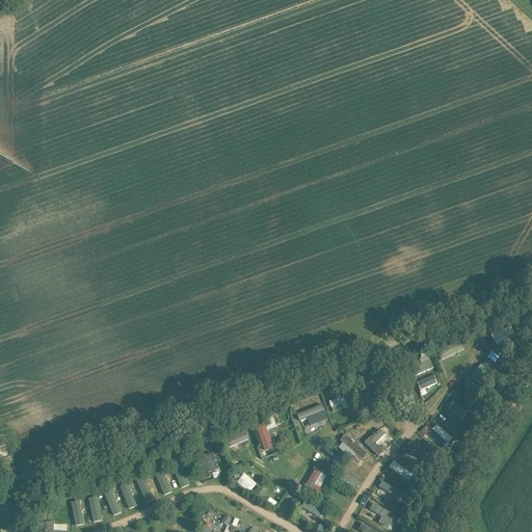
[(491,352),(488,356),(496,362),(499,357),(491,352)]
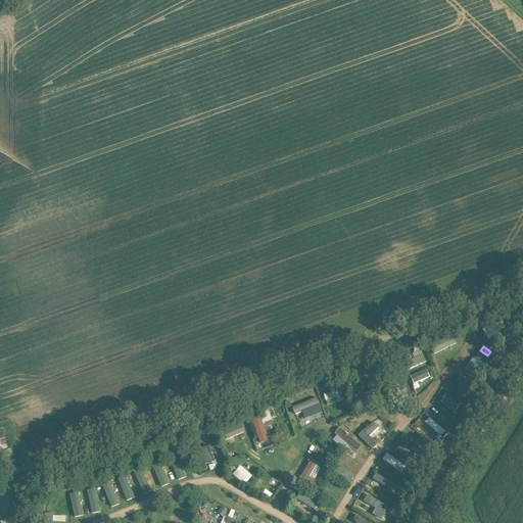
[(424,353),(407,359),(411,372),(428,366),(424,353)]
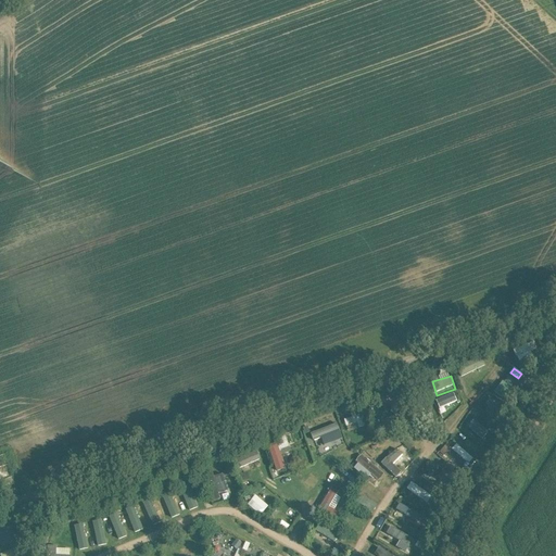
[(503,382),(496,388),(505,395),(510,390),(503,382)]
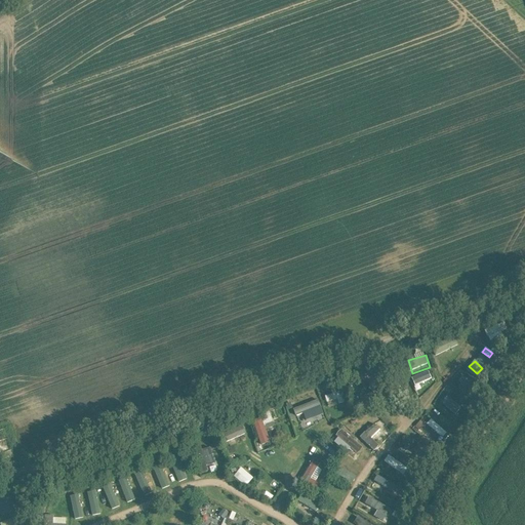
[(324,397),(328,408),(344,401),(339,390),(324,397)]
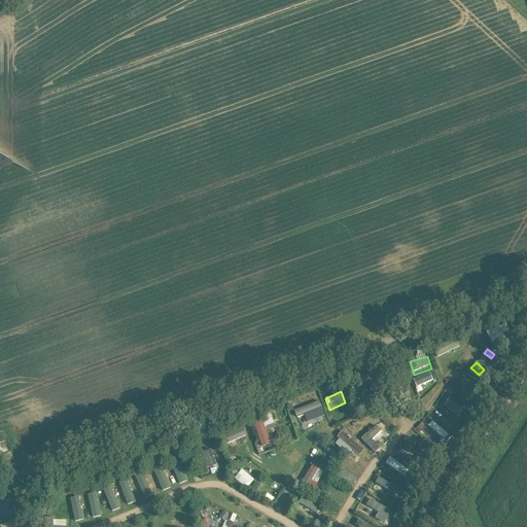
[(463,397),(460,402),(465,406),(468,400),(463,397)]
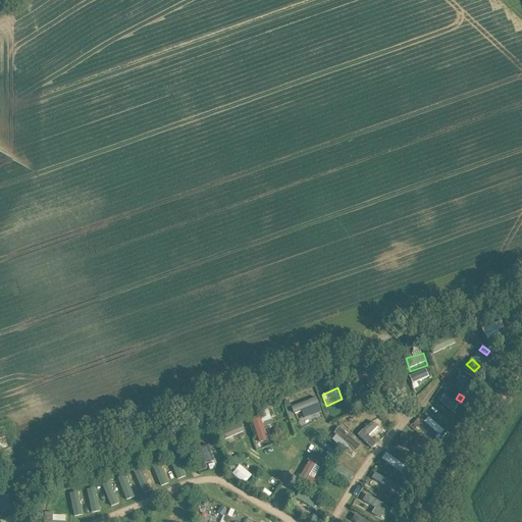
[(319,405),(302,411),(305,419),(321,412),(319,405)]
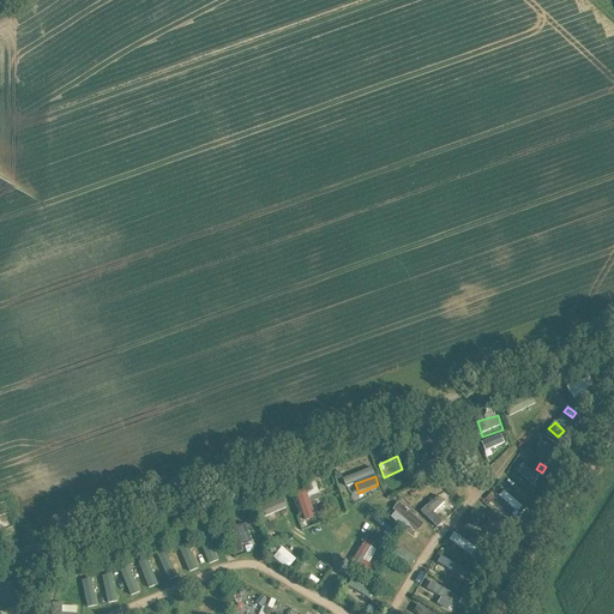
[(452,485),(446,492),(450,495),(456,489),(452,485)]
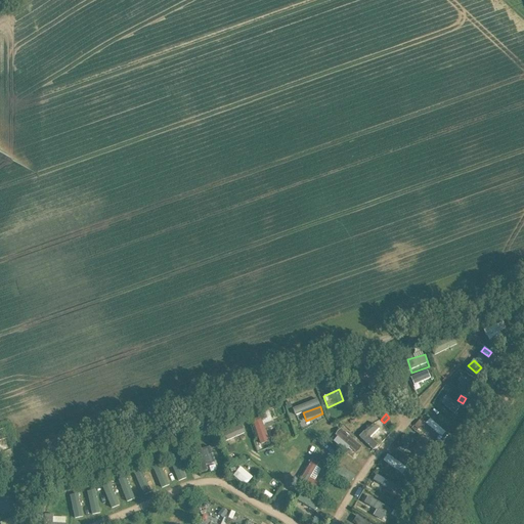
[(268,440),(264,428),(273,425),(270,415),(253,420),(259,442),(268,440)]
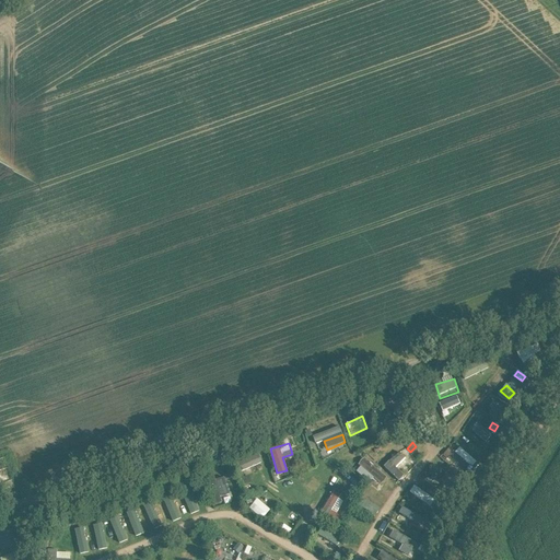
[(456,452),(473,466),(476,463),(459,447),(456,452)]
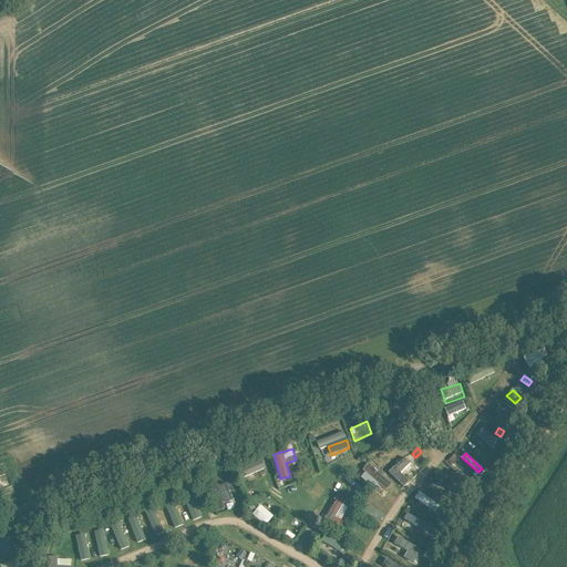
[(401,473),(410,463),(403,456),(389,473),(403,487),(409,481),(401,473)]
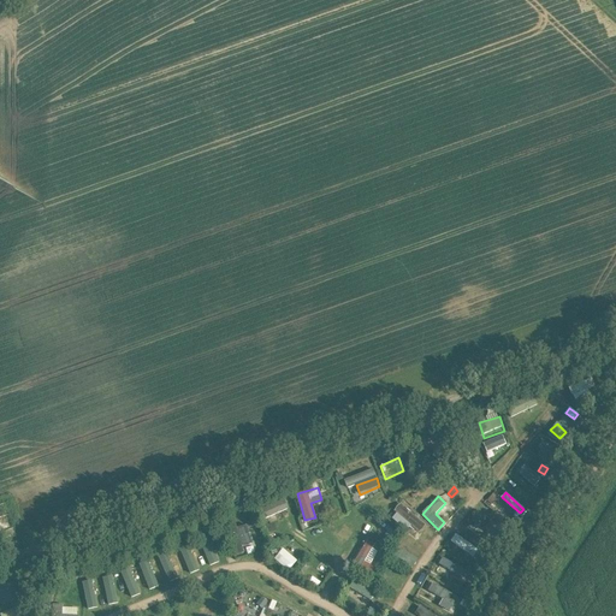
[(419,533),(425,526),(401,503),(395,510),(419,533)]
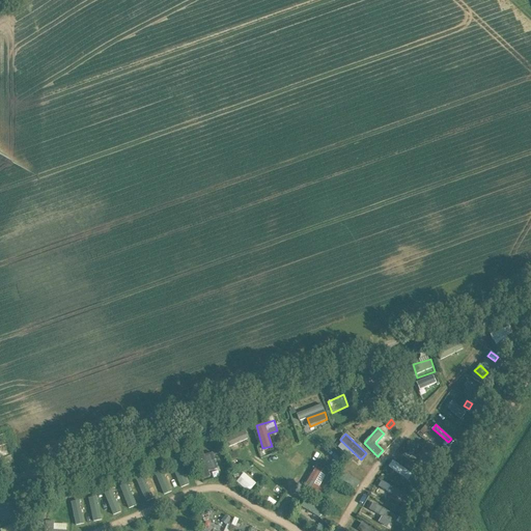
[(0,456),(9,454),(4,435),(0,436),(0,456)]
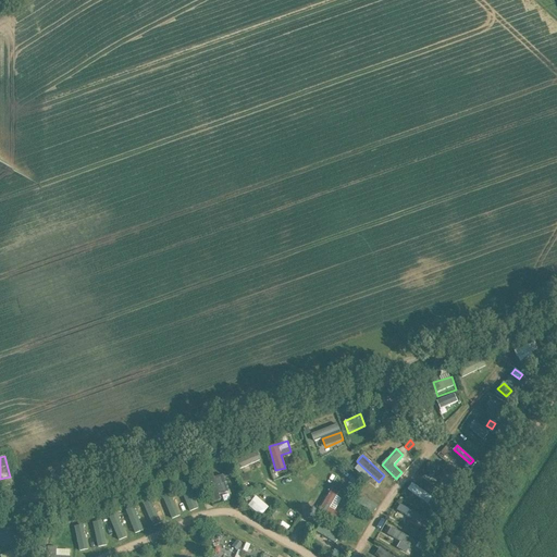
[(359,465),(355,469),(368,480),(372,475),(359,465)]
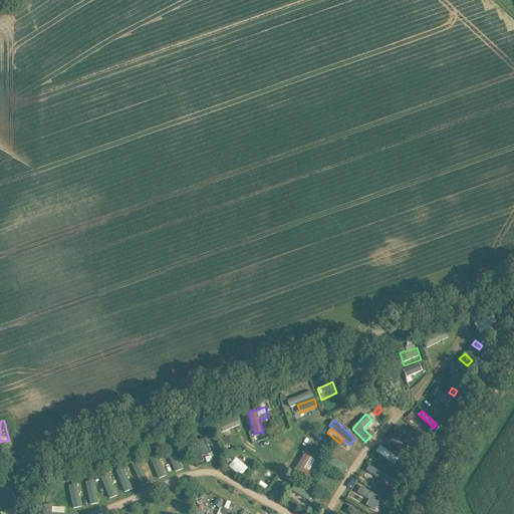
[(208,455),(208,438),(195,439),(196,463),(203,462),(202,455),(208,455)]
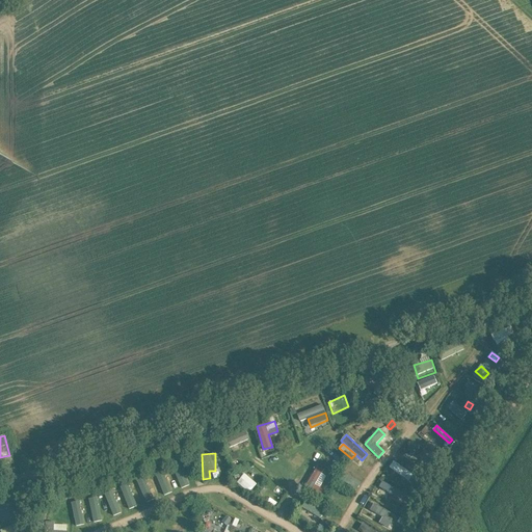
[(337,456),(333,462),(339,467),(343,460),(337,456)]
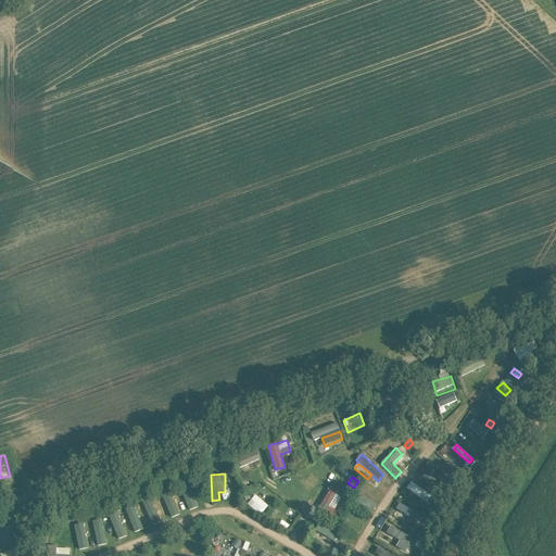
[(380,481),(374,488),(379,492),(386,484),(380,481)]
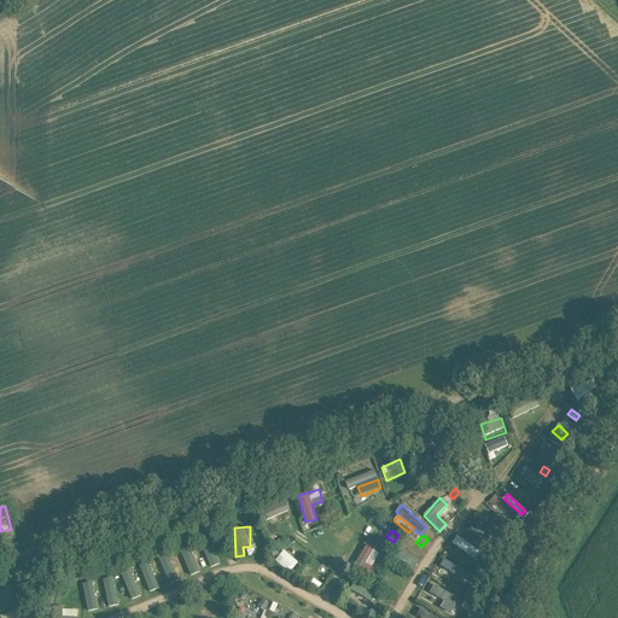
[(363,567),(377,544),(369,540),(356,563),(363,567)]
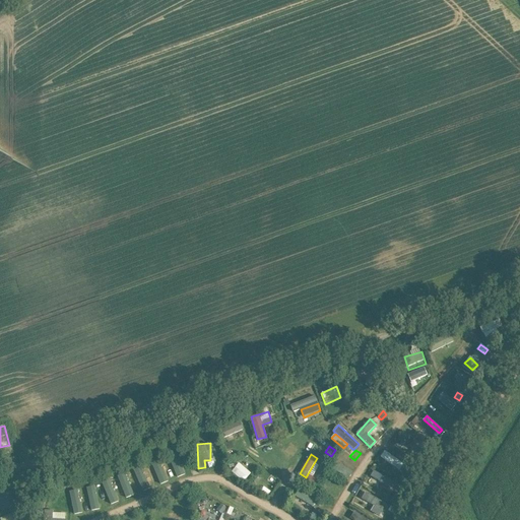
[(239,462),(231,471),(243,482),(251,473),(239,462)]
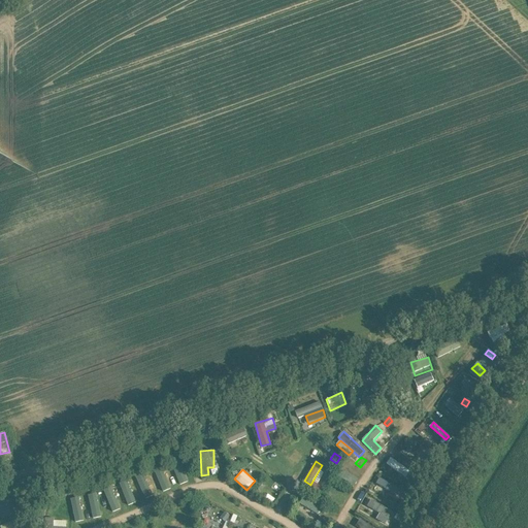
[(302,495),(299,506),(319,513),(322,502),(302,495)]
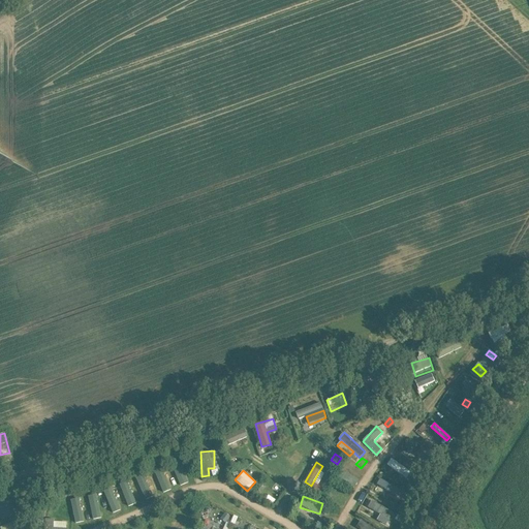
[(0,499),(0,518),(13,515),(9,497),(0,499)]
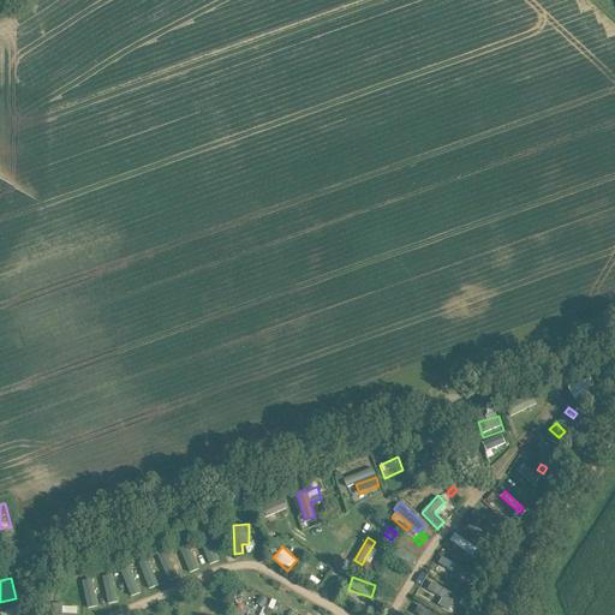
[(453,578),(448,584),(455,589),(460,583),(453,578)]
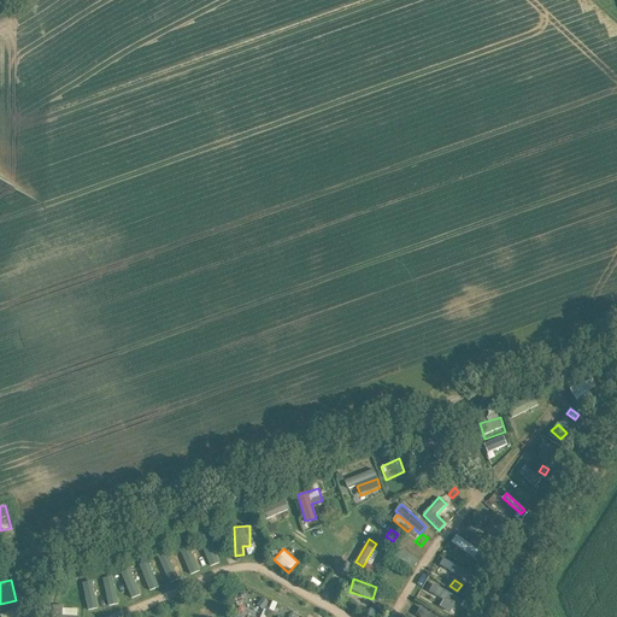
[(448,612),(456,599),(435,588),(428,601),(448,612)]
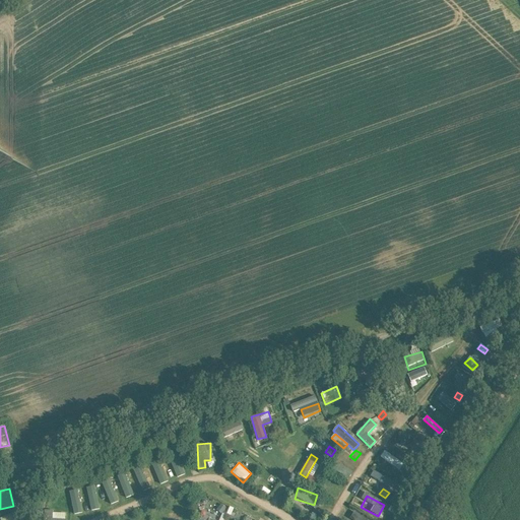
[(220,504),(216,509),(221,514),(226,509),(220,504)]
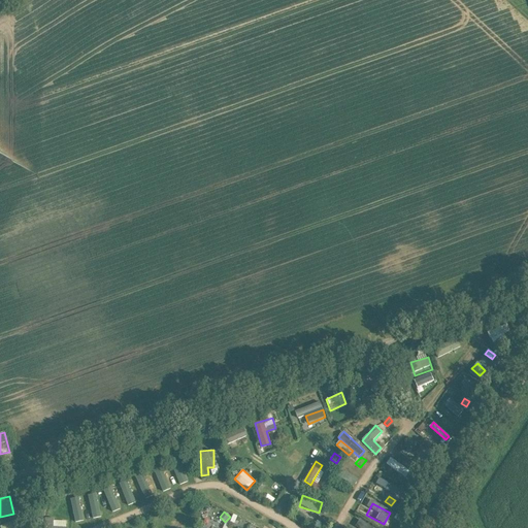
[(396,515),(394,519),(402,525),(404,520),(396,515)]
